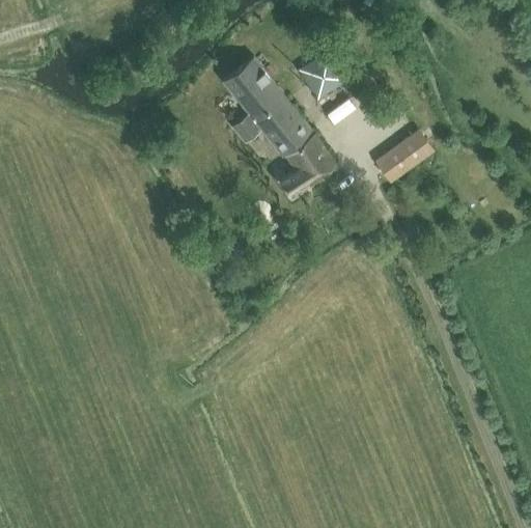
[(328,52),(298,71),(316,102),(347,83),(328,52)]
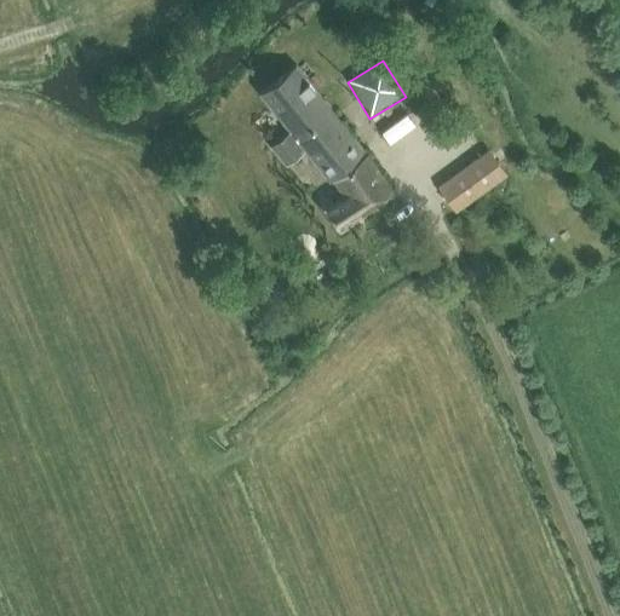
[(262,98),(290,134),(270,149),(286,168),(305,153),(329,184),(334,189),(338,186),(345,200),(328,213),(338,229),(390,195),(365,154),(297,70),(262,98)]
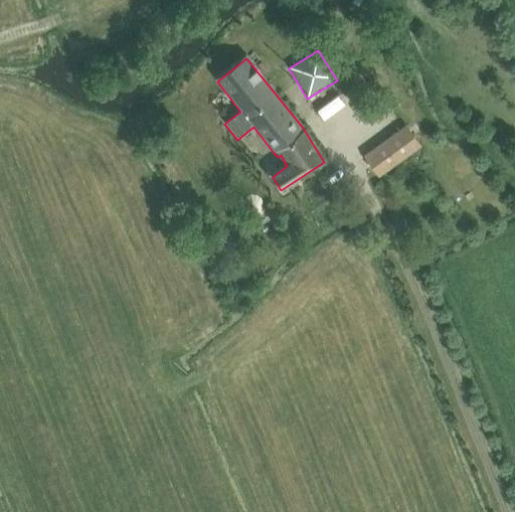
[(338,97),(323,109),(329,117),(345,106),(338,97)]
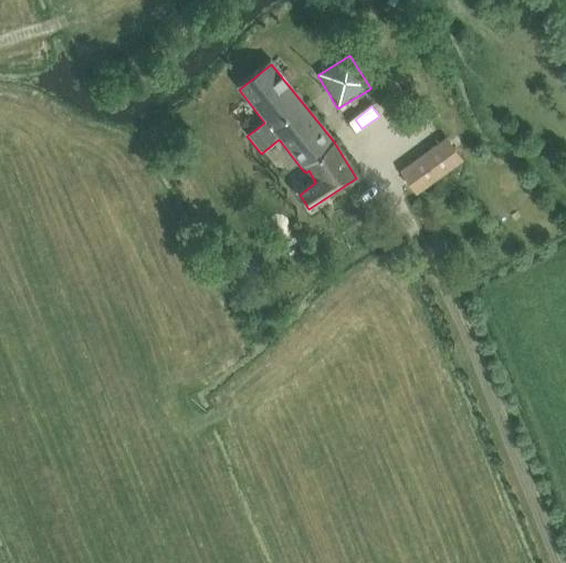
[(416,194),(462,162),(448,141),(401,173),(416,194)]
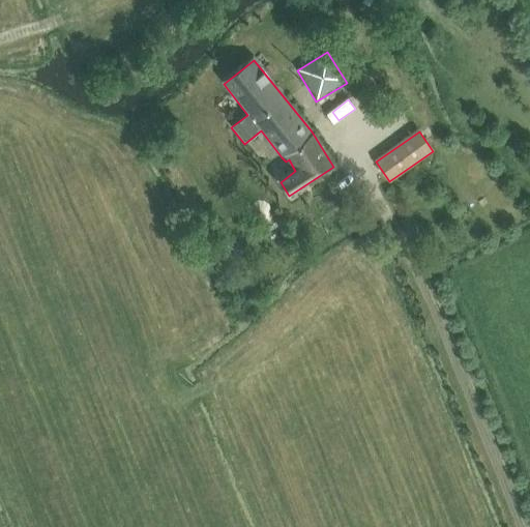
[(224,265),(237,261),(233,245),(218,250),(224,265)]
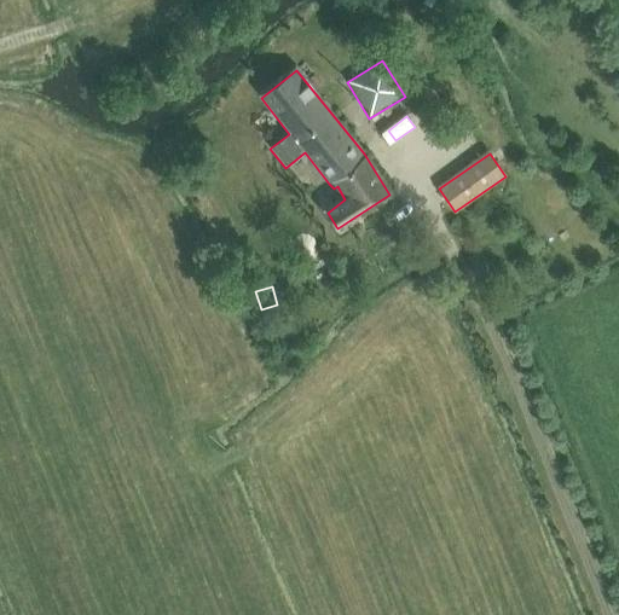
All buildings are outlined.
